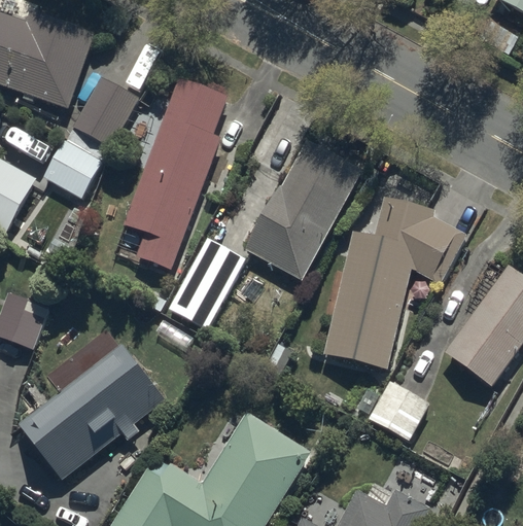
[(522,0),(494,0),(490,7),(522,25),(522,0)]
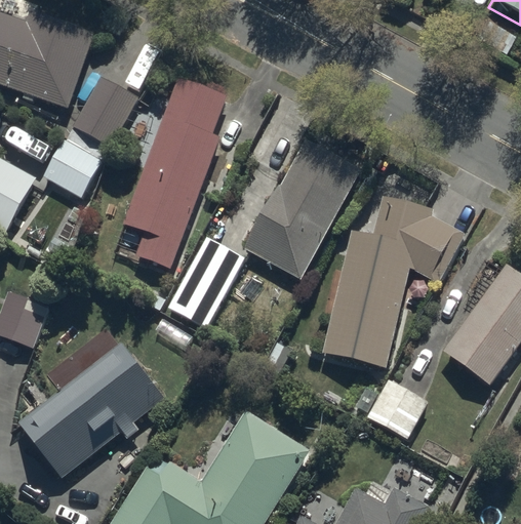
[(0,84),(68,108),(93,31),(31,9),(27,19),(0,10),(0,84)]
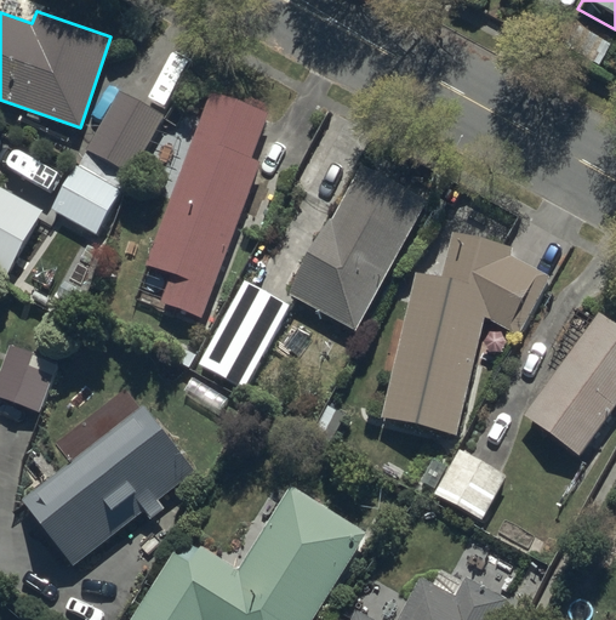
[(46,210),(92,237),(166,112),(120,85),(46,210)]
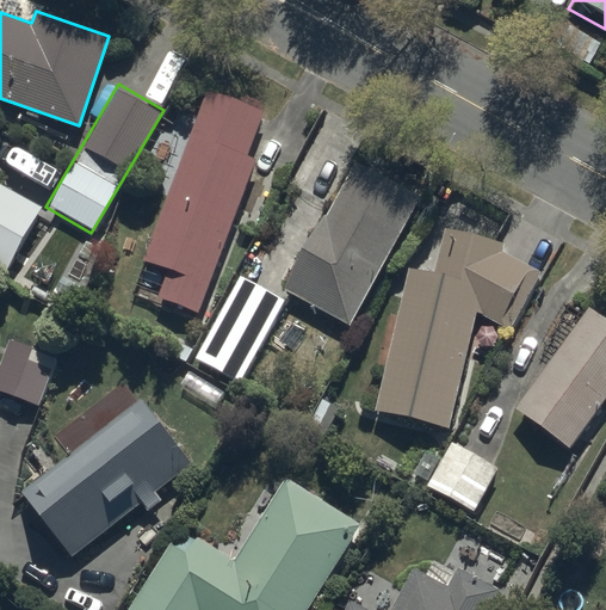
[(154,299),(197,314),(270,112),(205,88),(144,260),(166,267),(154,299)]
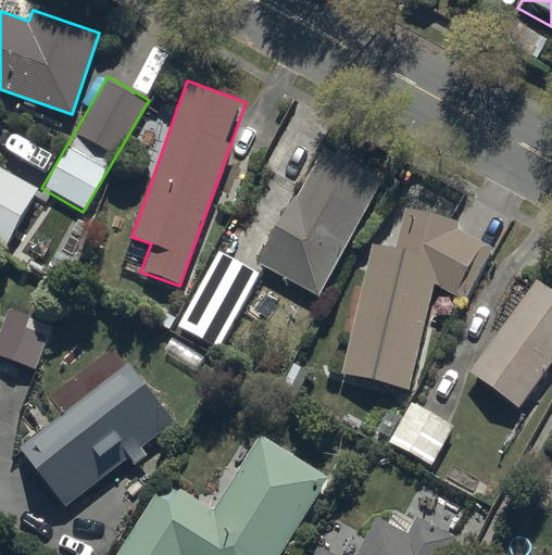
[(326,142),(258,263),(315,295),(384,175),(326,142)]
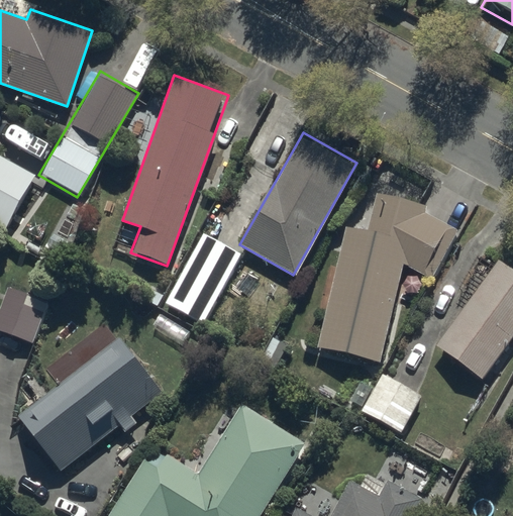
[(0,226),(5,229),(34,178),(0,159),(0,226)]
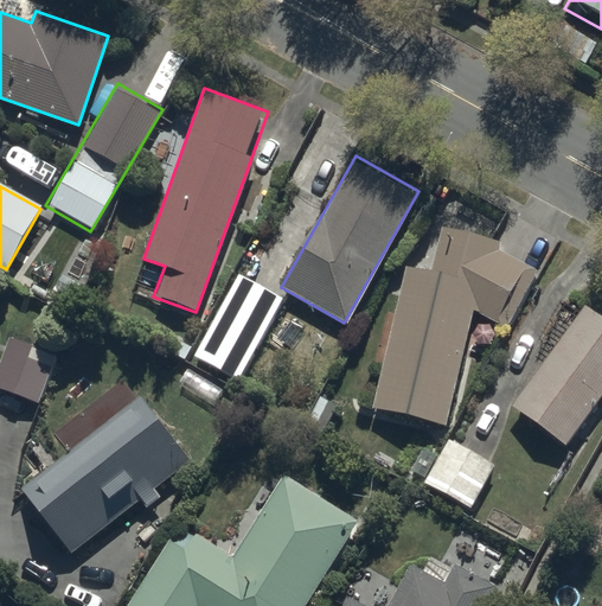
[(407,265),(373,409),(446,426),(472,310),(505,327),(537,269),(498,248),(500,238),(441,225),(431,270),(407,265)]
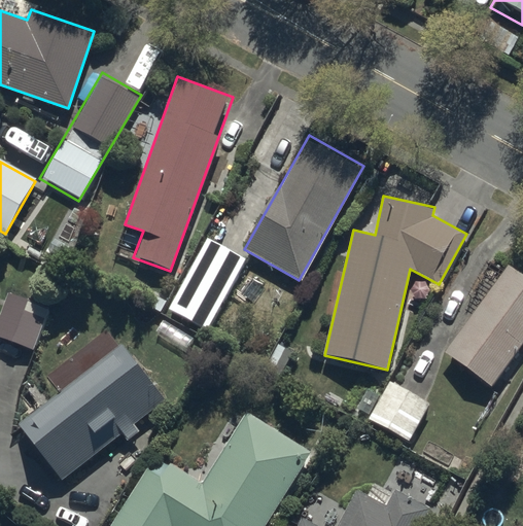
[(165,313),(205,332),(244,258),(205,238),(165,313)]
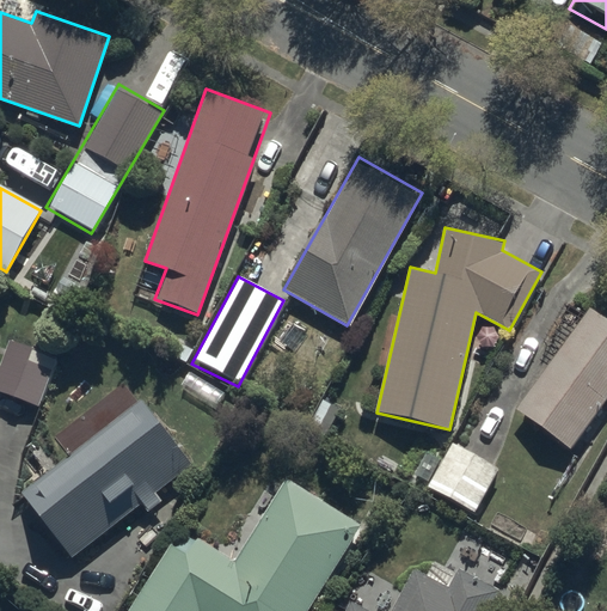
[(516,409),(571,450),(606,399),(606,318),(592,307),(516,409)]
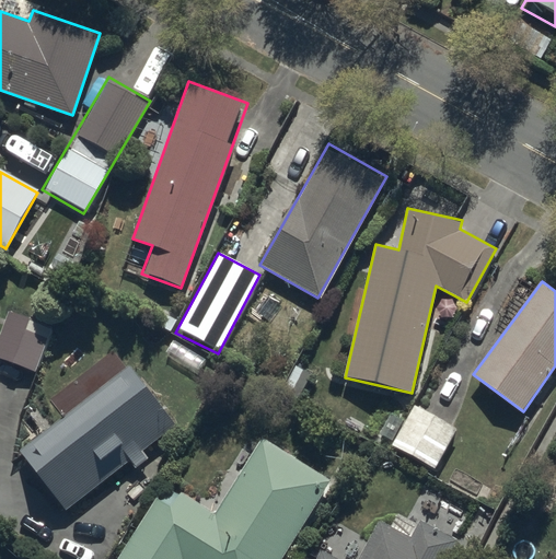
[(6,312),(0,327),(0,358),(34,371),(49,327),(6,312)]
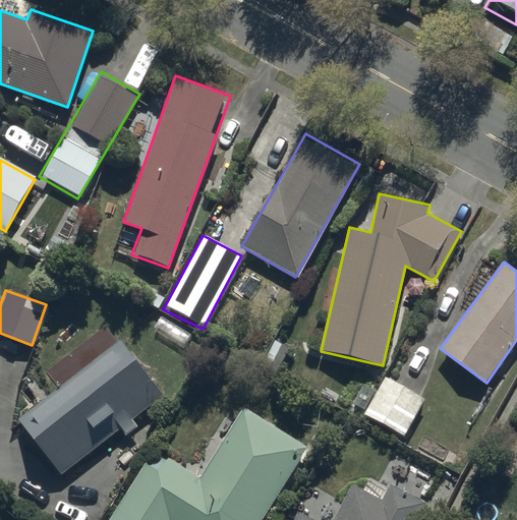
[(15,422),(57,474),(162,392),(120,340),(15,422)]
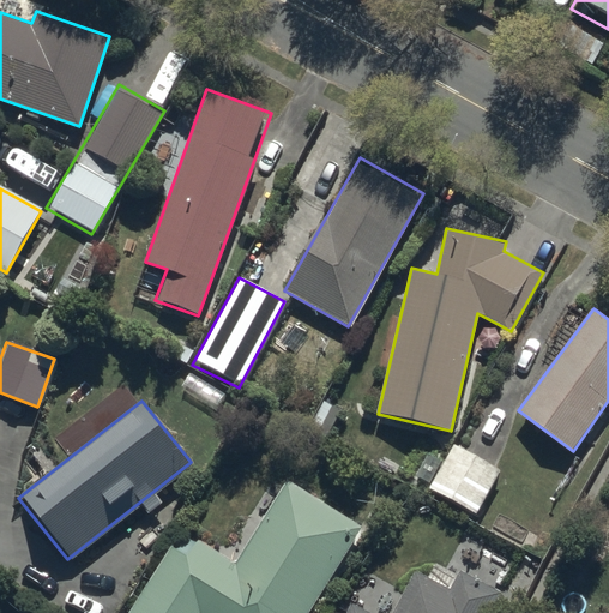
[(430,486),(477,514),(502,469),(456,443),(430,486)]
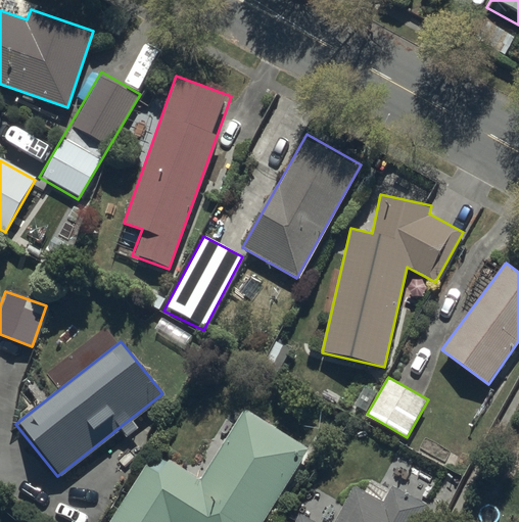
[(261,521),(307,447),(243,409),(199,479),(154,452),(110,521),(261,521)]
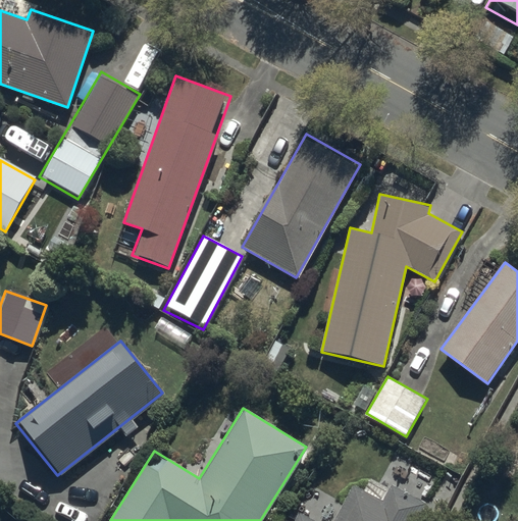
[(417,520),(426,503),(392,485),(383,501),(352,485),(334,520),(323,520),(301,510),(295,520),(417,520)]
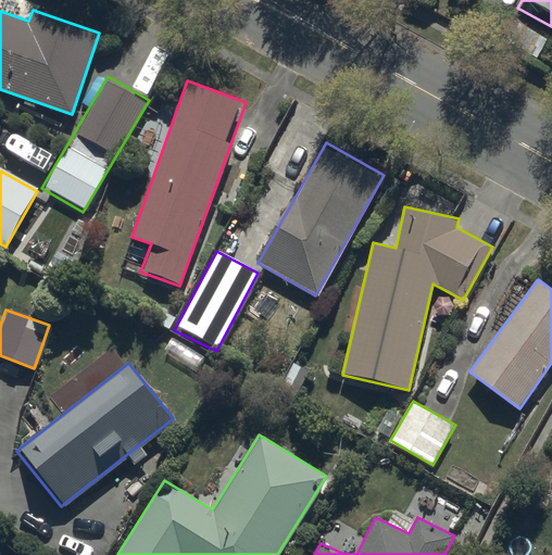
All buildings are outlined.
